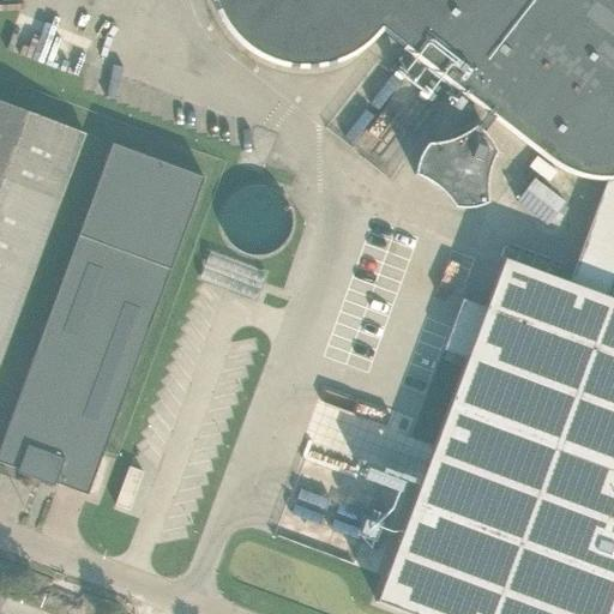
[(613,0),(210,0),(211,2),(220,22),(229,35),(242,48),(257,58),(266,62),(284,68),(306,71),(323,68),(342,62),(355,56),(367,48),(374,41),(381,32),(529,148),(547,161),(552,166),(558,169),(563,172),(569,174),(571,175),(576,176),(581,178),(587,180),(594,181),(603,181),(606,181),(565,293),(499,269),(485,308),(461,299),(443,350),(465,359),(375,603),(405,613),(613,613),(613,311),(602,306),(613,272),(613,0)]
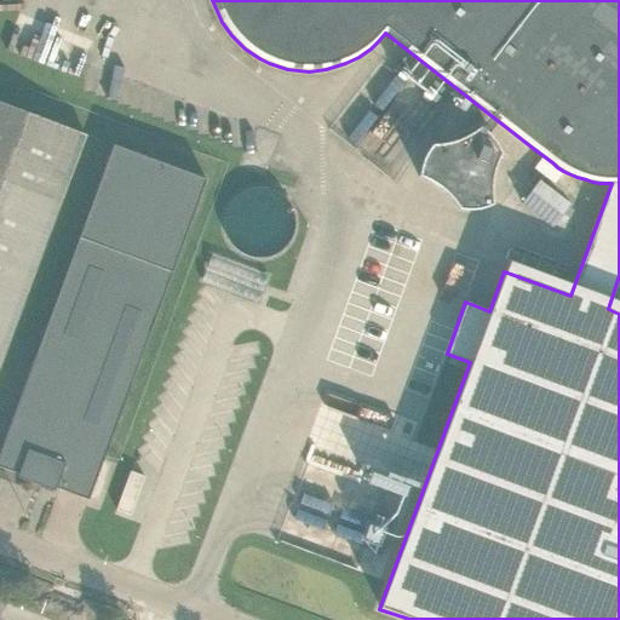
[(0,363),(59,205),(85,137),(0,105),(0,363)]
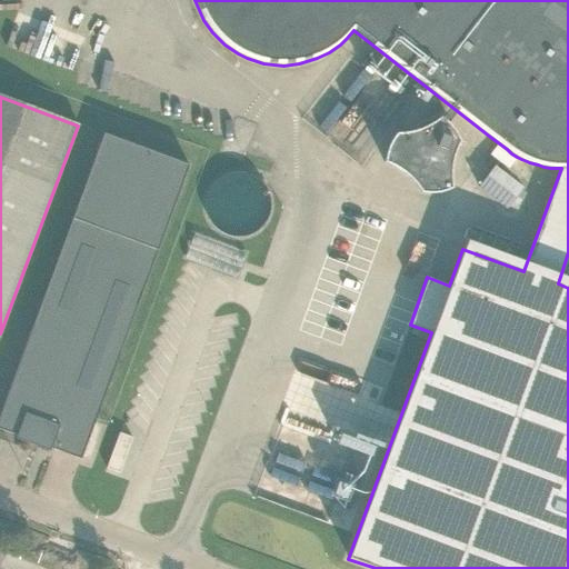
[(426,193),(431,193),(437,193),(441,192),(448,190),(451,189),(450,183),(450,176),(451,169),(451,163),(453,156),(455,151),(457,147),(459,142),(457,137),(453,132),(451,129),(447,125),(443,121),(440,118),(433,122),(429,126),(422,129),(418,130),(413,132),(408,133),(401,135),(396,135),(393,137),(391,141),(388,148),(386,155),(385,160),(385,163),(389,165),(393,167),(400,171),(403,175),(408,178),(413,183),(418,189),(420,193),(426,193)]
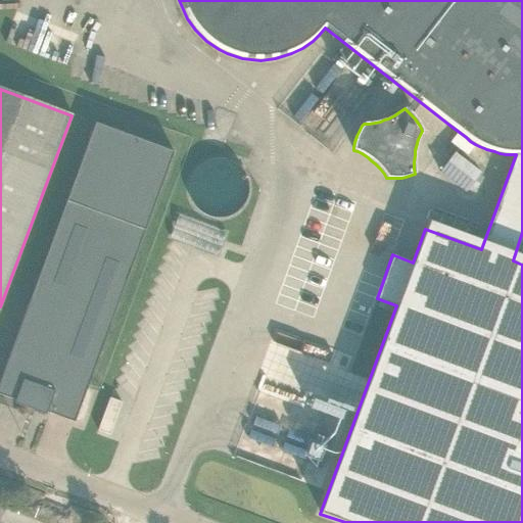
[(0,395),(74,423),(145,229),(174,152),(95,124),(66,200),(0,380),(0,395)]
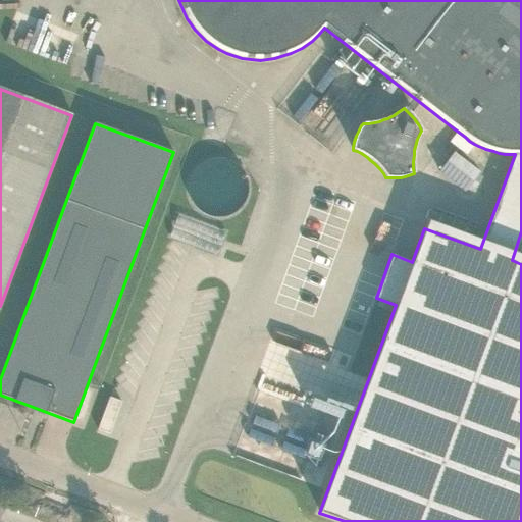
[(466,155),(472,147),(456,134),(449,143),(466,155)]
